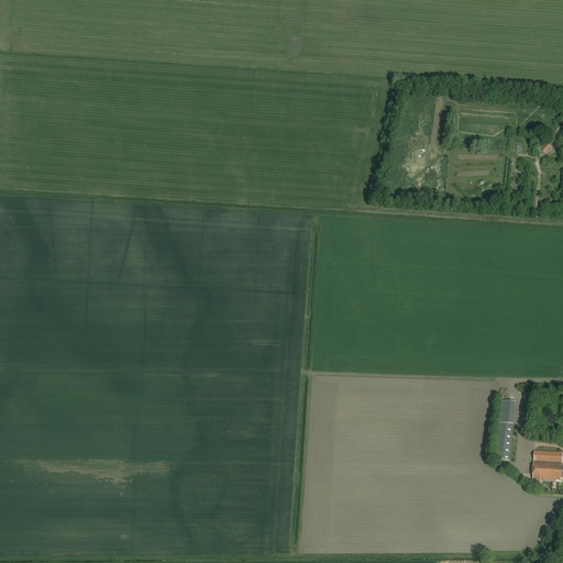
[(545,154),(551,147),(547,144),(541,151),(545,154)]
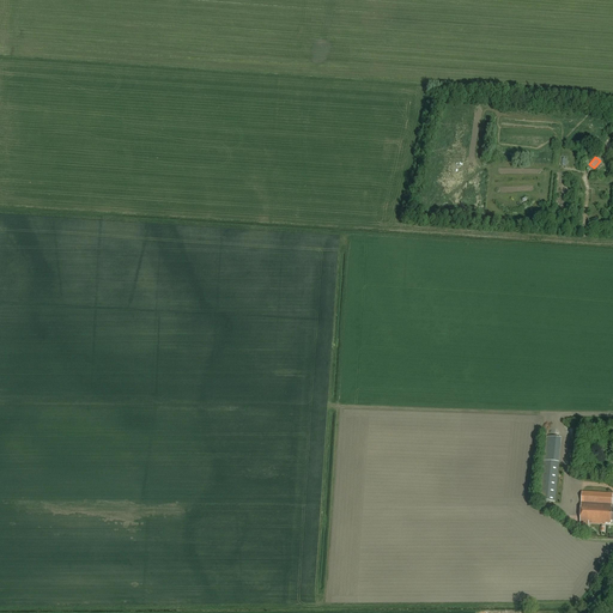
[(540,218),(538,218),(538,222),(551,223),(551,217),(547,217),(548,211),(544,210),(544,216),(540,216),(540,218)]
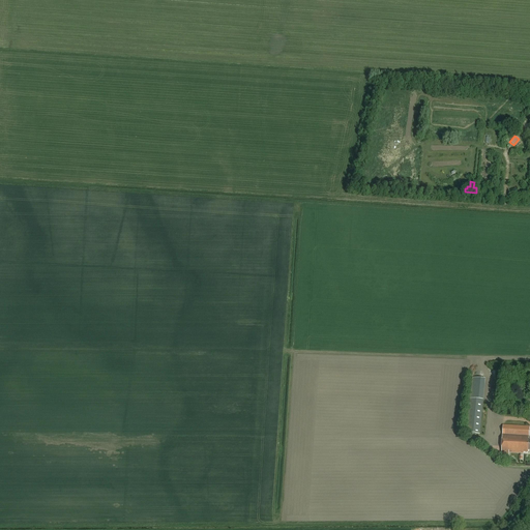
[(483,401),(486,380),(472,378),(470,400),(483,401)]
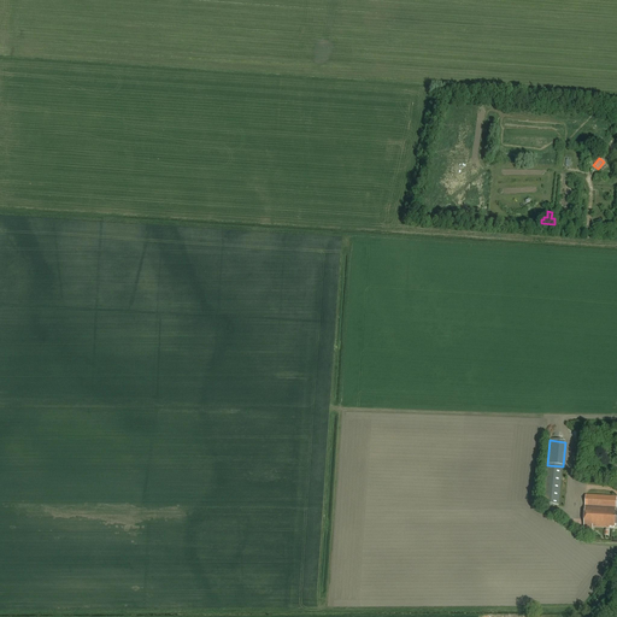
[(559,506),(562,471),(563,466),(547,465),(546,465),(546,470),(542,504),(559,506)]
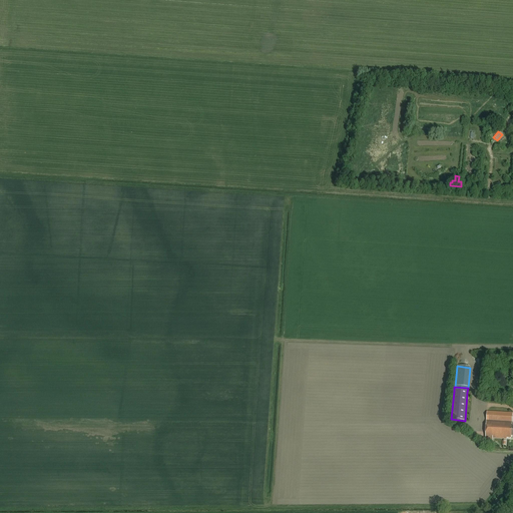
[(512,413),(487,412),(485,442),(492,442),(493,439),(507,440),(507,438),(511,439),(511,437),(512,437),(512,425),(512,426),(512,413)]
